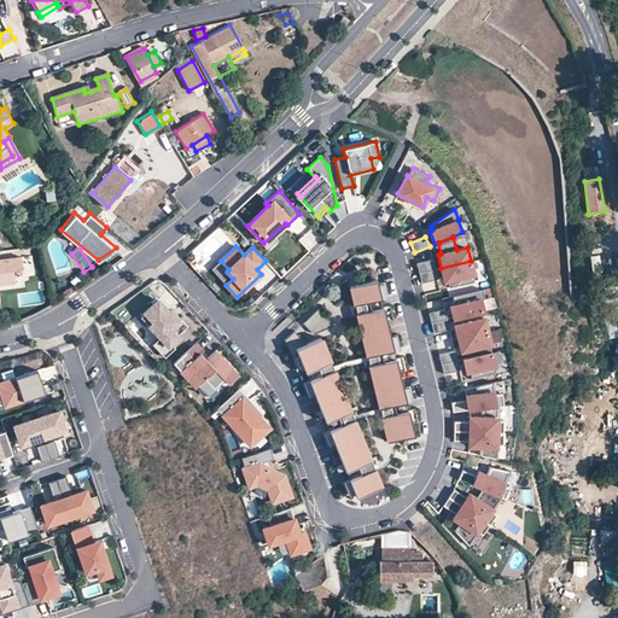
[(21,257),(0,260),(0,284),(15,283),(12,270),(22,269),(21,257)]
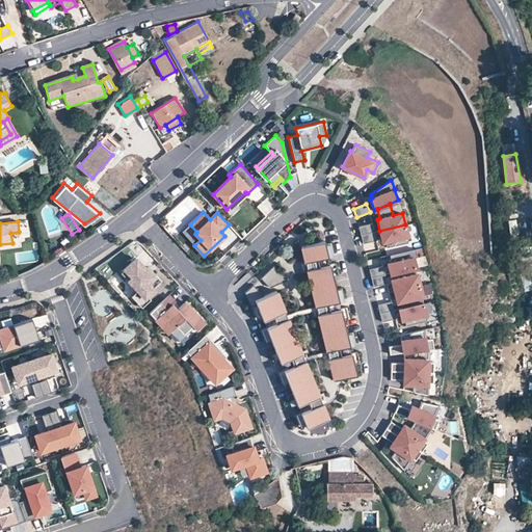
[(372,223),(358,227),(361,235),(374,232),(372,223)]
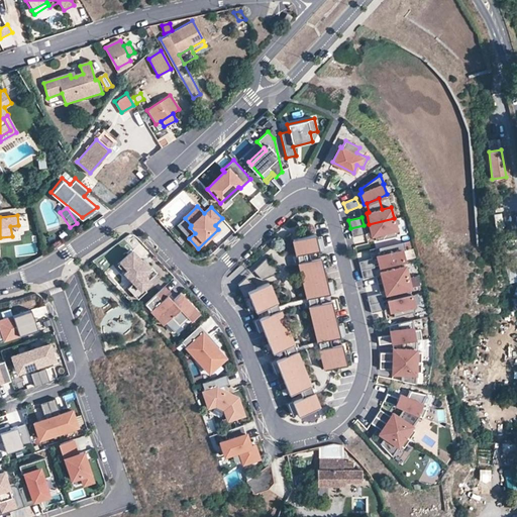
[(394,218),(369,224),(372,235),(375,234),(376,240),(397,235),(395,229),(396,229),(394,218)]
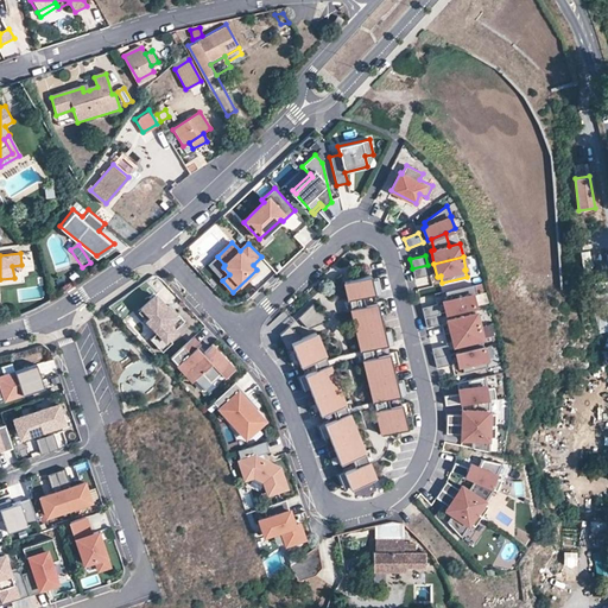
[(14,278),(0,279),(0,289),(24,286),(21,265),(12,266),(14,278)]
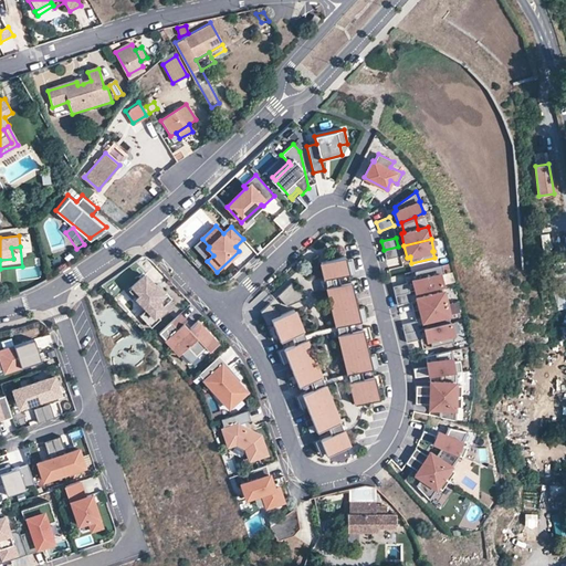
[(398,247),(384,250),(386,260),(400,255),(398,247)]
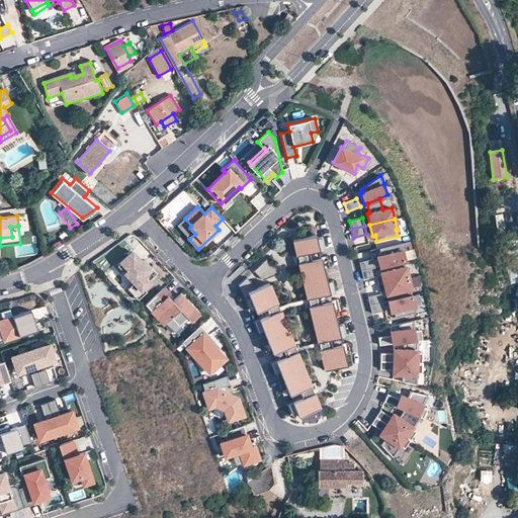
[(319,249),(316,234),(293,239),(325,369),(347,364),(342,343),(341,343),(339,337),(340,336),(332,299),(331,300),(329,293),(330,293),(321,256),(320,256),(318,250),(319,249)]
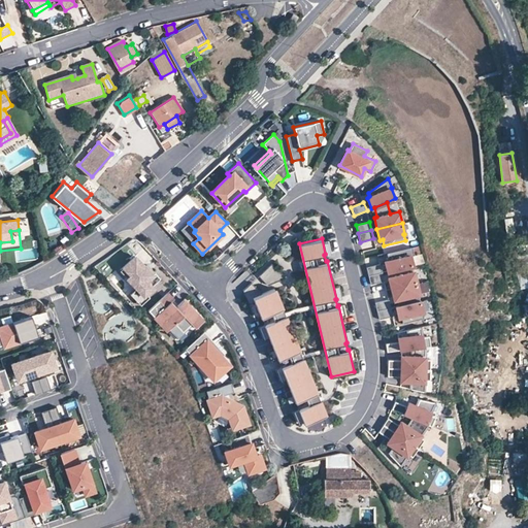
[(385,262),(387,271),(390,271),(410,266),(413,265),(410,256),(414,255),(411,246),(387,253),(389,261),(385,262)]
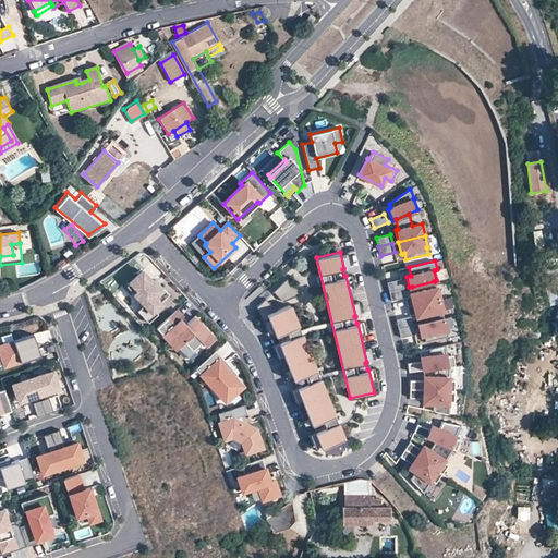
[(160,303),(169,294),(164,289),(161,290),(143,270),(130,283),(136,291),(134,293),(144,305),(152,313),(155,311),(161,304),(160,303)]
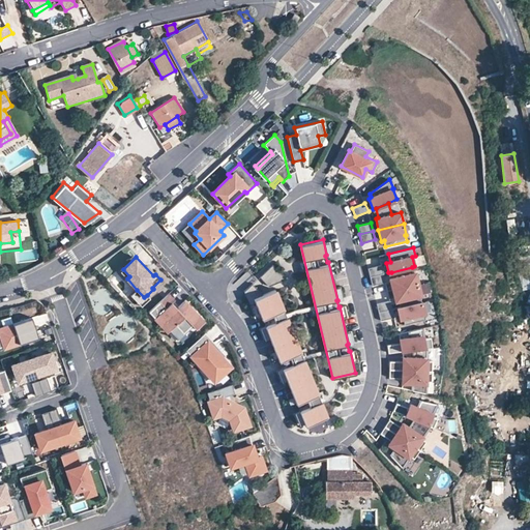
[(524,291),(529,289),(523,261),(516,262),(524,291)]
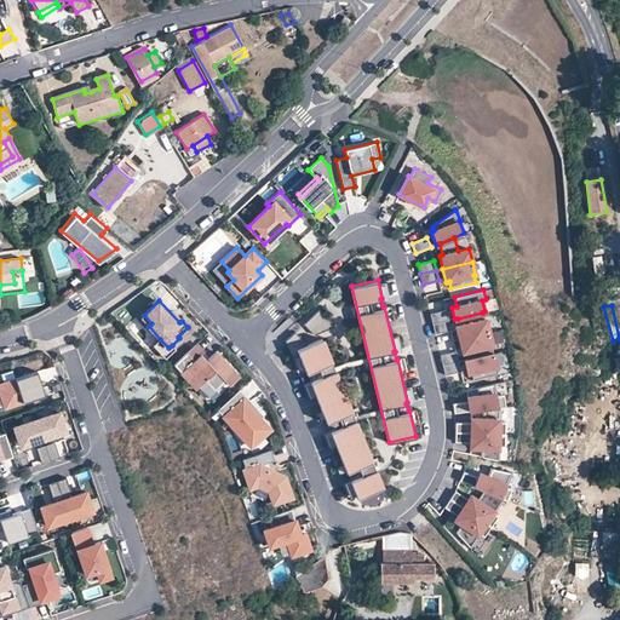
[(319,309),(304,323),(314,334),(336,326),(319,309)]
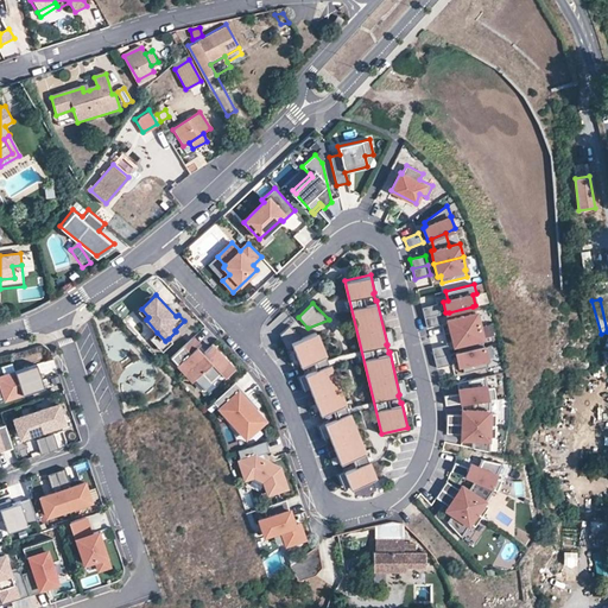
[(424,318),(441,314),(437,304),(422,308),(424,318)]
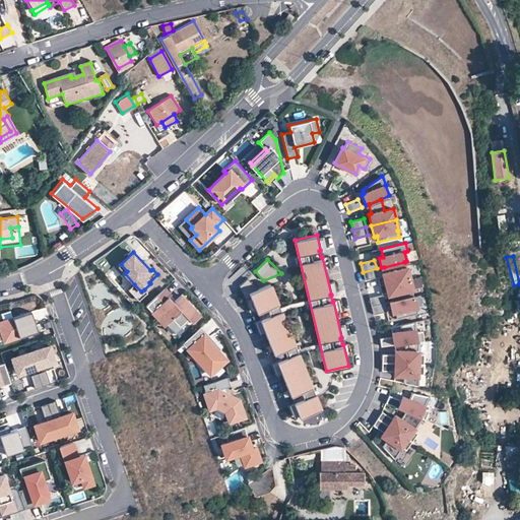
[(404,262),(384,267),(386,273),(383,273),(386,284),(410,278),(407,267),(406,268),(404,262)]
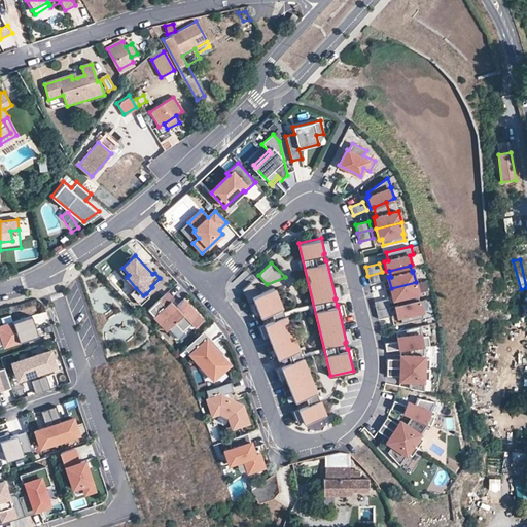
[(370,284),(384,281),(382,272),(367,276),(370,284)]
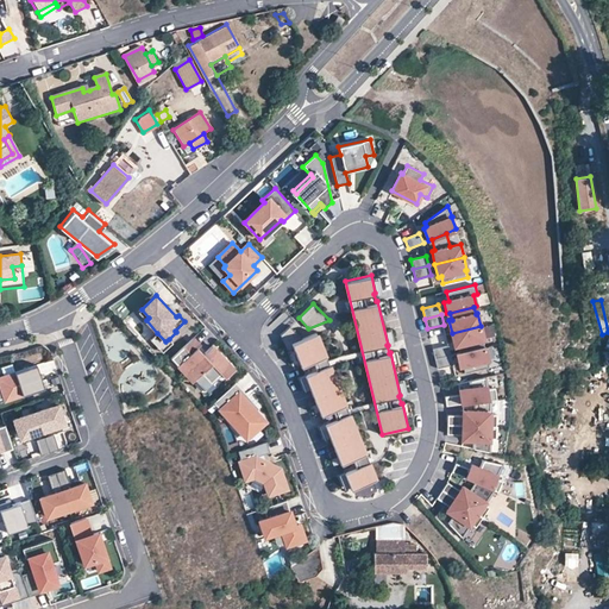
[(376,479),(316,333),(302,339),(289,326),(281,334),(287,351),(294,349),(301,366),(302,365),(305,374),(303,374),(320,415),(321,414),(325,422),(324,422),(340,464),(341,463),(345,471),(344,471),(351,489),(376,479)]
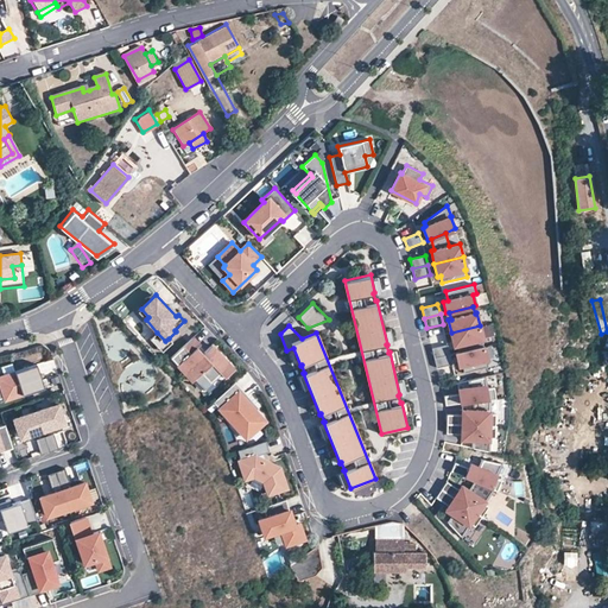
[(480,325),(451,333),(454,346),(457,344),(460,353),(483,347),(481,340),(482,339),(480,325)]
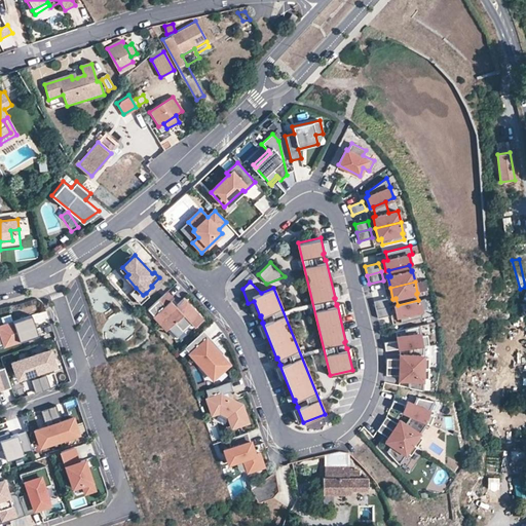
[(417,284),(420,295),(428,293),(425,282),(417,284)]
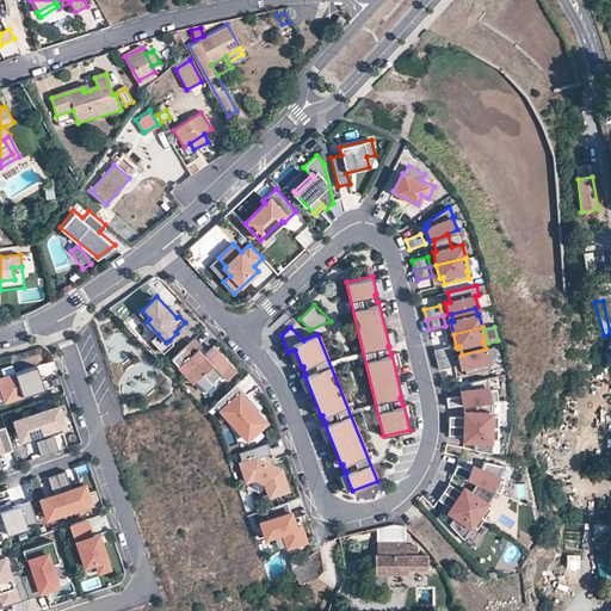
[(173,344),(170,340),(166,343),(158,334),(150,340),(162,353),(173,344)]
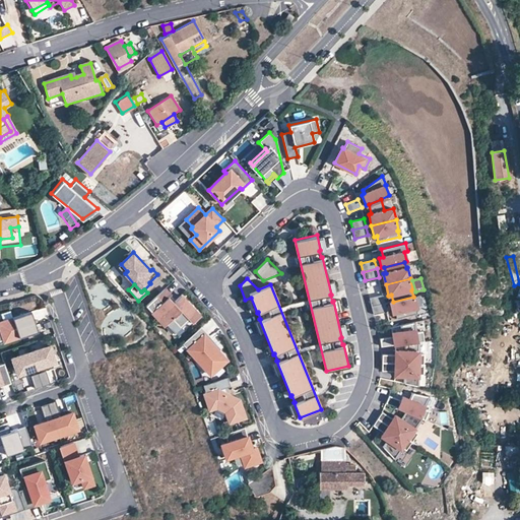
[(171,296),(165,289),(146,307),(166,327),(174,320),(181,327),(189,319),(193,324),(201,316),(181,296),(174,303),(169,298),(171,296)]
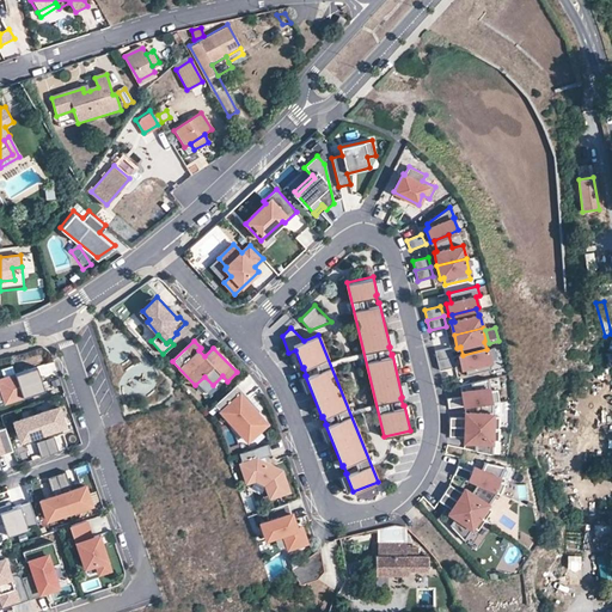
[(438,361),(453,356),(451,347),(435,350),(438,361)]
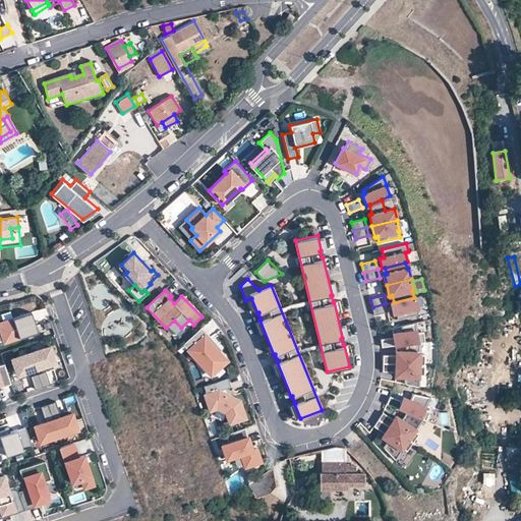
[(394,302),(391,302),(393,313),(396,313),(398,320),(418,314),(416,308),(418,307),(415,296),(414,297),(394,302)]
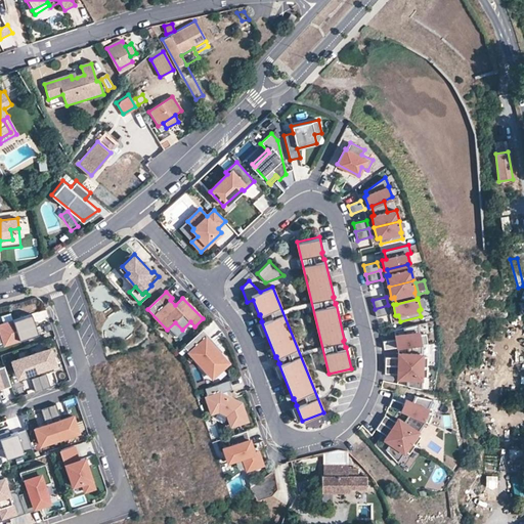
[(377,317),(390,314),(388,305),(375,309),(377,317)]
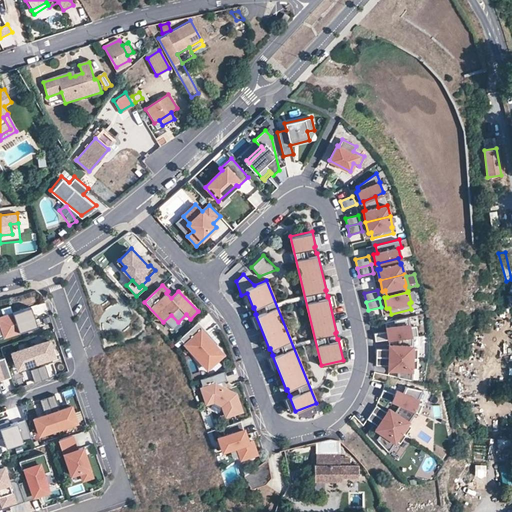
[(4,337),(38,326),(31,306),(0,316),(0,335),(4,335),(4,337)]
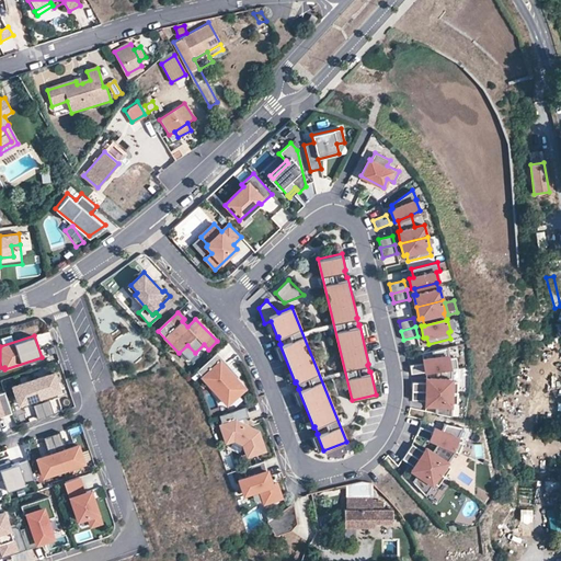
[(187,345),(179,353),(186,362),(195,353),(187,345)]
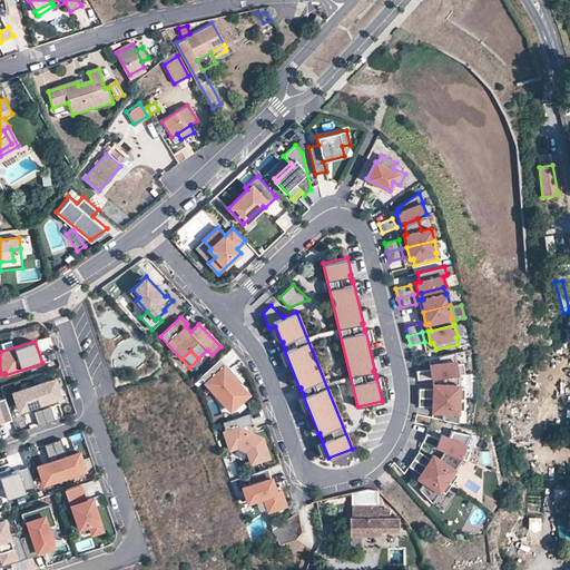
[(430,369),(415,371),(418,380),(444,376),(460,374),(464,374),(463,363),(455,364),(453,353),(440,356),(440,362),(429,364),(430,369)]
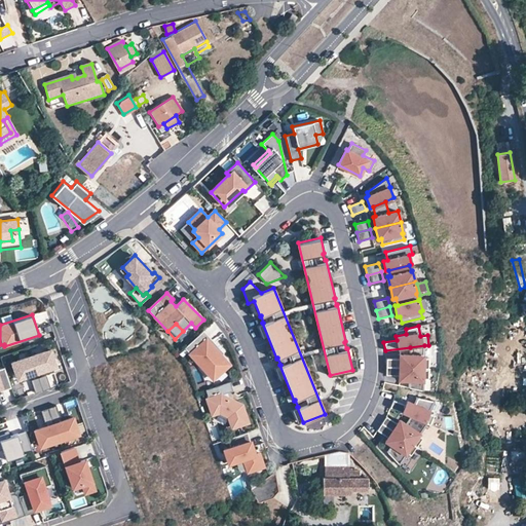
[(221,349),(203,331),(185,347),(215,379),(230,364),(219,351),(221,349)]
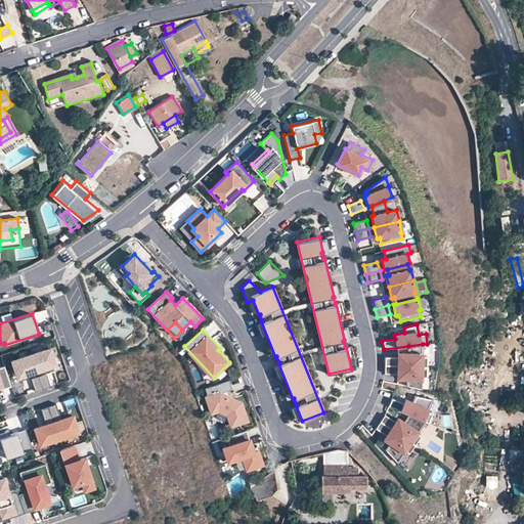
[(385,360),(385,365),(427,366),(427,356),(422,356),(423,344),(408,346),(408,353),(398,353),(398,357),(385,357),(385,360)]
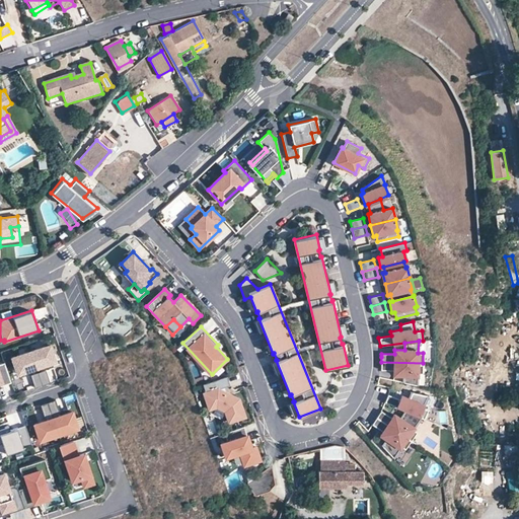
[(50,345),(30,352),(36,368),(55,362),(50,345)]
